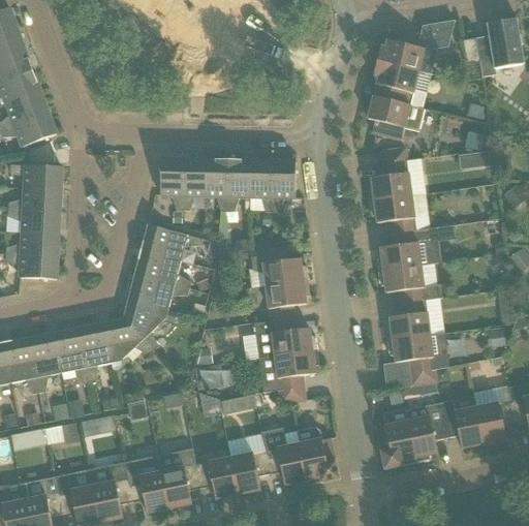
[(0,34),(18,28),(9,7),(0,10),(0,34)]
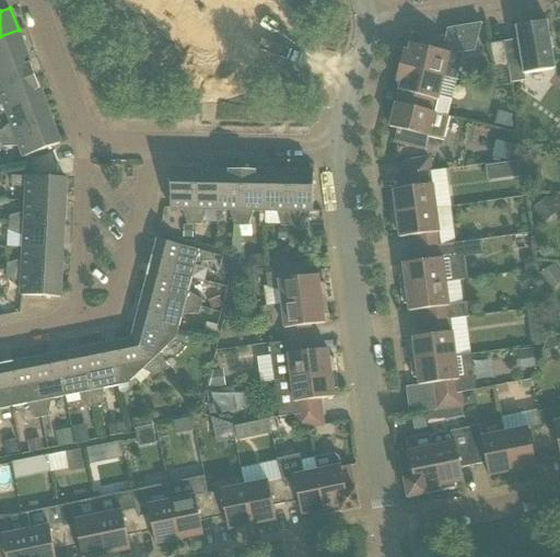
[(503,39),(508,65),(510,81),(526,79),(525,71),(556,67),(548,19),(515,24),(517,37),(503,39)]
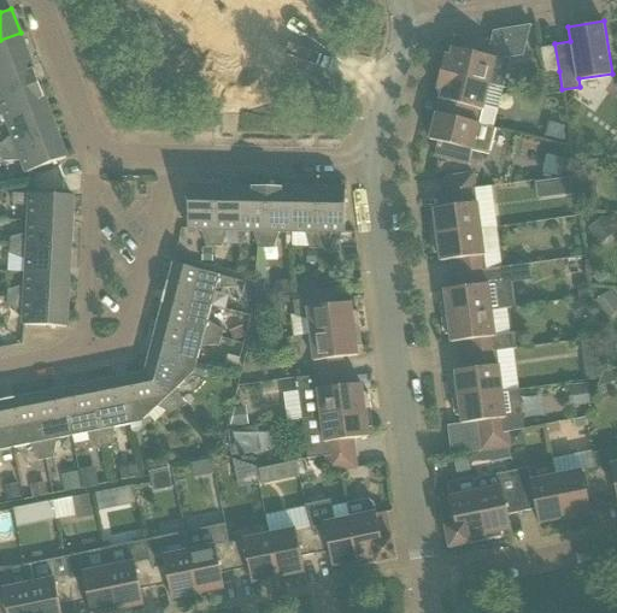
[(445,53),(440,70),(489,82),(494,59),(523,53),(530,23),(494,29),(491,40),(464,34),(460,47),(452,46),(451,54),(445,53)]
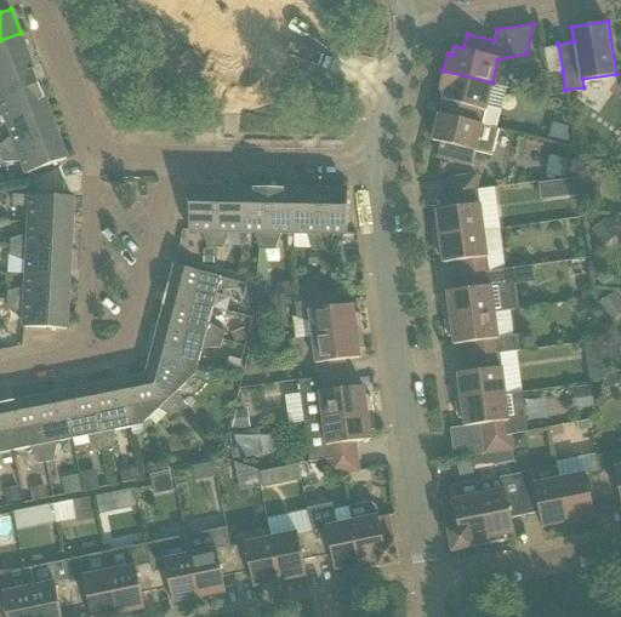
[(21,33),(0,40),(0,68),(27,58),(24,52),(27,51),(21,33)]
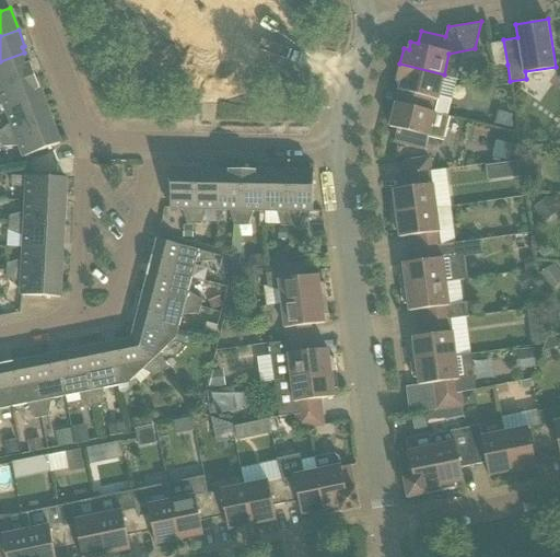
[(494,67),(508,65),(503,39),(490,42),(494,67)]
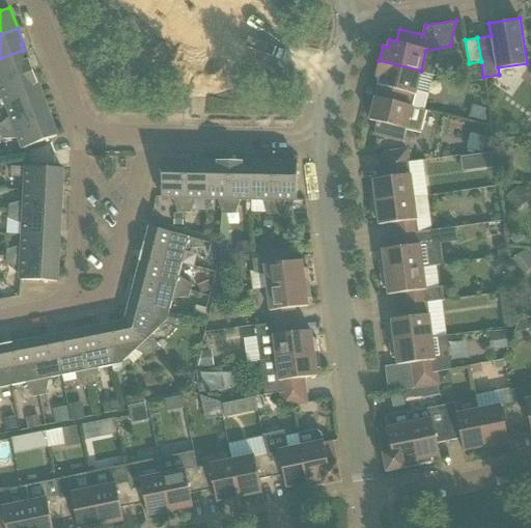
[(0,82),(33,71),(28,55),(25,56),(23,50),(0,58),(0,82)]
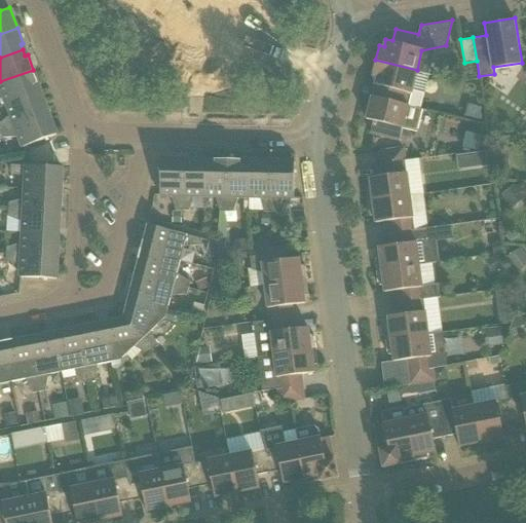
[(408,104),(417,70),(375,60),(372,74),(377,75),(375,83),(387,86),(385,98),(408,104)]
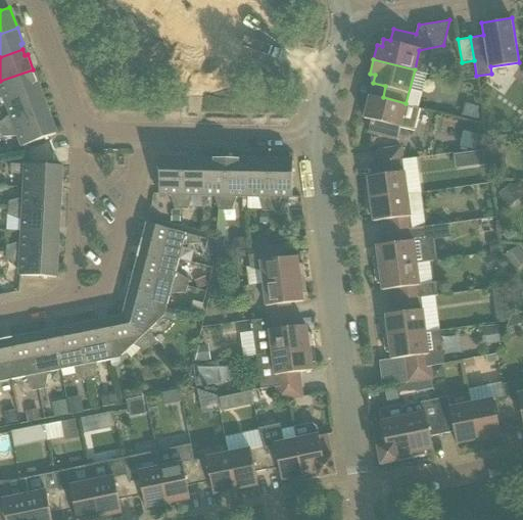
[(7,103),(39,91),(36,86),(39,85),(33,69),(0,81),(0,93),(3,93),(7,103)]
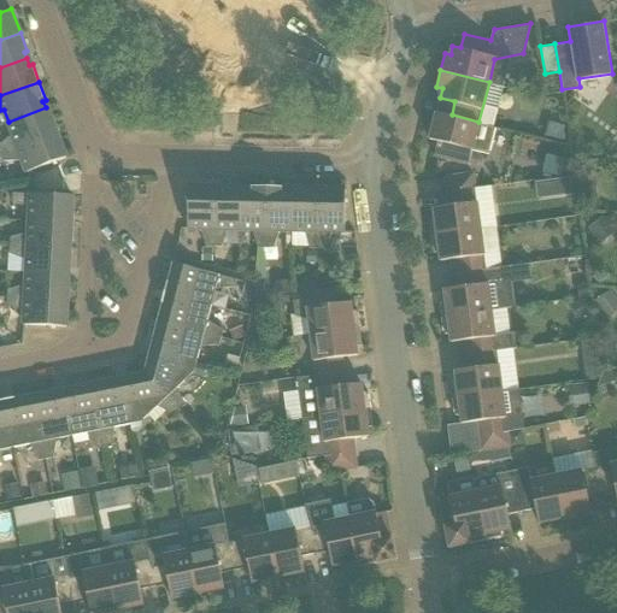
[(0,149),(1,152),(57,131),(51,113),(47,113),(46,107),(9,122),(12,133),(0,142),(0,149)]
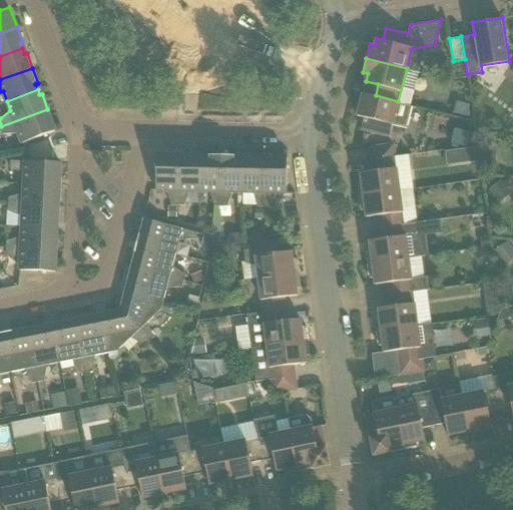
[(412,104),(398,101),(376,95),(363,92),(358,114),(364,116),(361,128),(390,135),(393,123),(406,126),(412,104)]
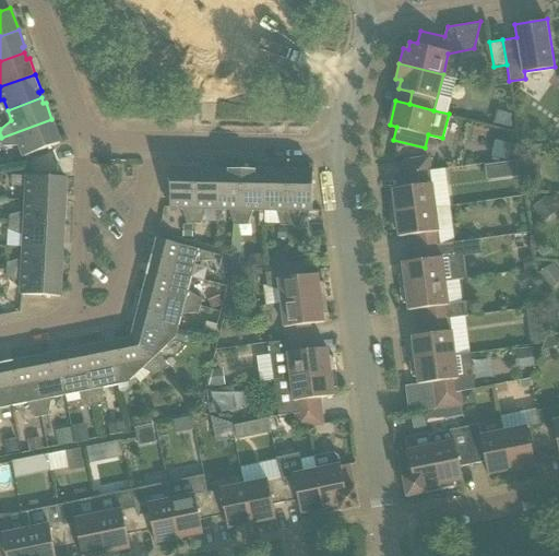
[(24,154),(60,141),(51,119),(1,138),(3,144),(20,143),(24,154)]
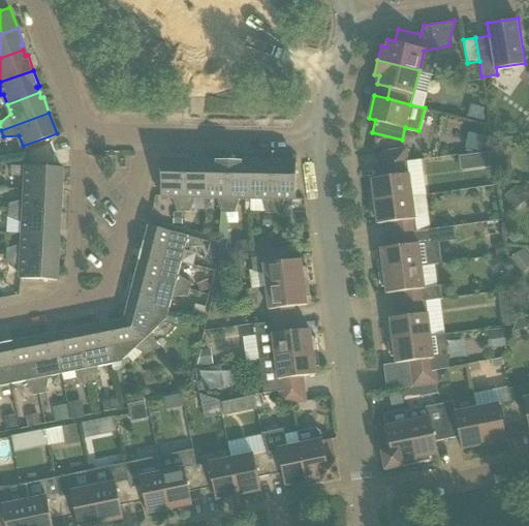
[(383,163),(407,160),(406,148),(381,151),(383,163)]
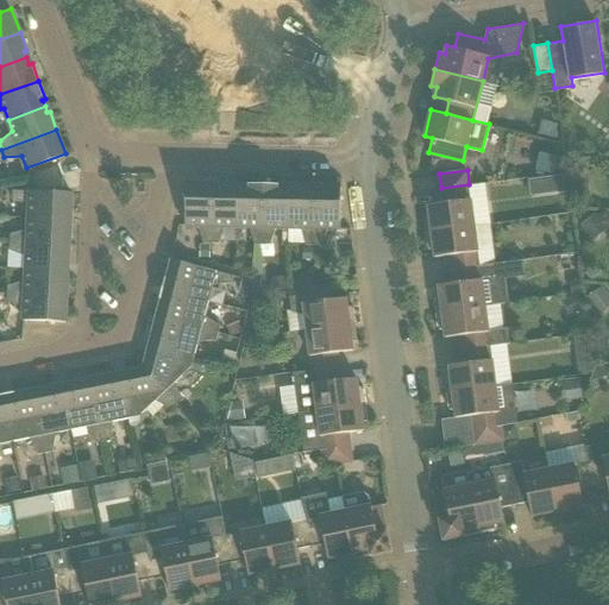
[(571,174),(572,193),(591,190),(590,171),(571,174)]
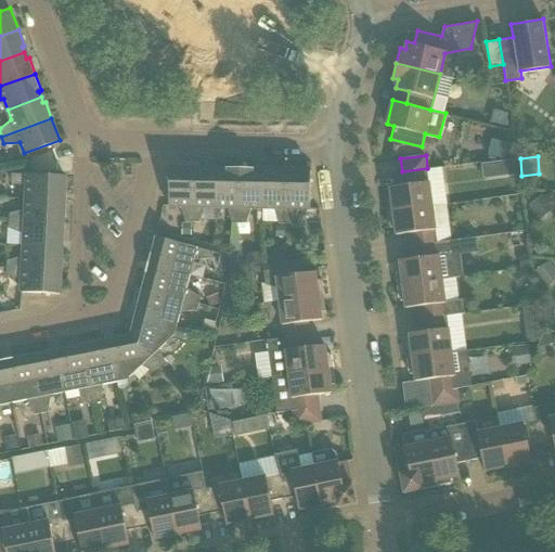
[(502,159),(504,175),(515,172),(513,158),(502,159)]
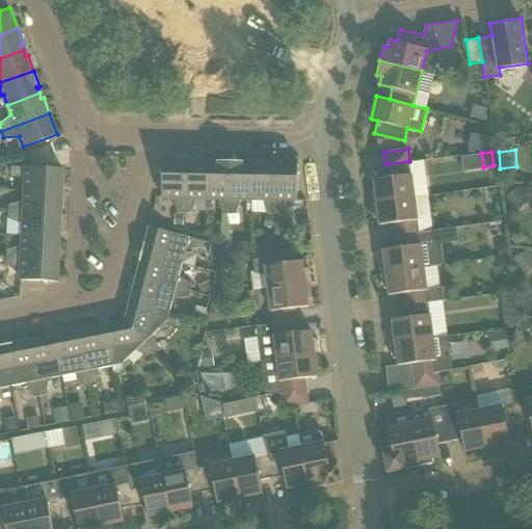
[(178,211),(184,211),(185,159),(162,159),(161,195),(173,195),(178,211)]
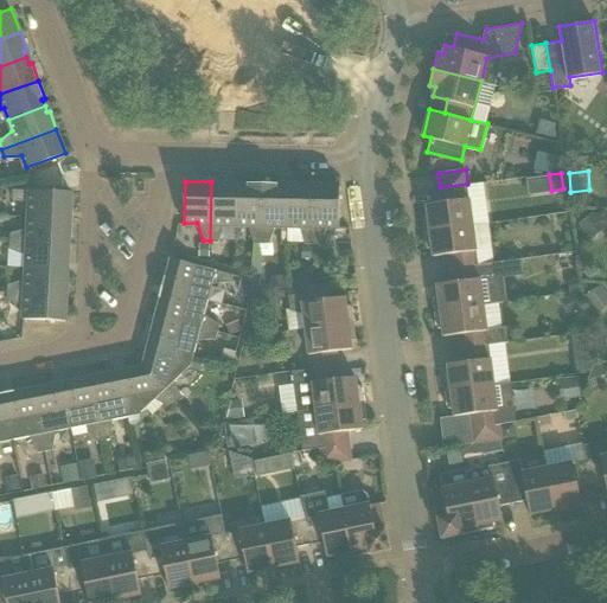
[(230,183),(211,181),(210,241),(218,241),(224,224),(236,224),(237,185),(230,185),(230,183)]
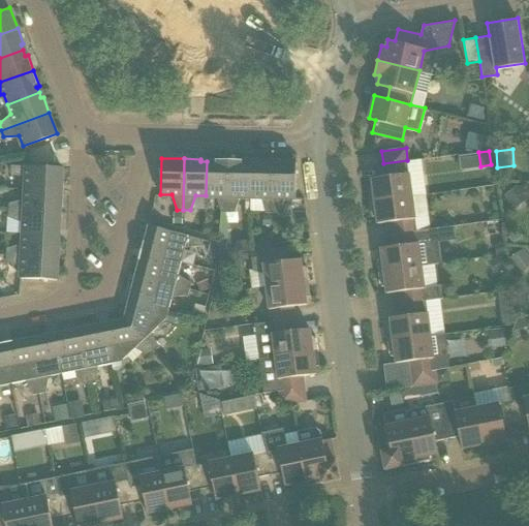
[(212,161),(207,161),(206,195),(216,195),(221,211),(227,211),(228,159),(213,159),(212,161)]
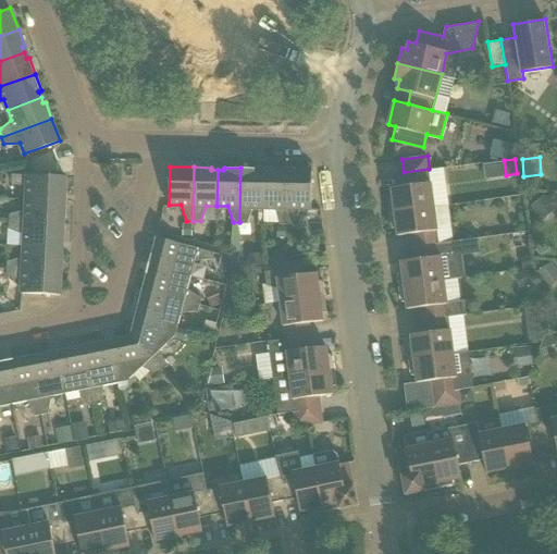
[(252,207),(263,207),(264,171),(258,171),(258,168),(240,168),(239,222),(247,222),(252,207)]
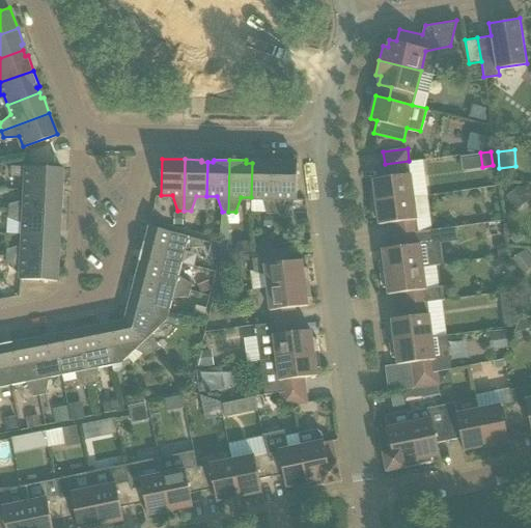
[(258,163),(252,163),(251,197),(261,197),(267,213),(273,213),(275,161),(258,161),(258,163)]
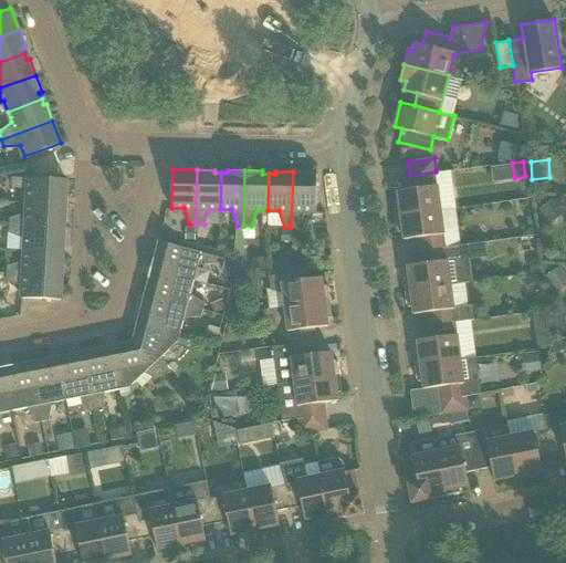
[(316,210),(316,171),(293,171),(291,227),(299,227),(304,210),(316,210)]
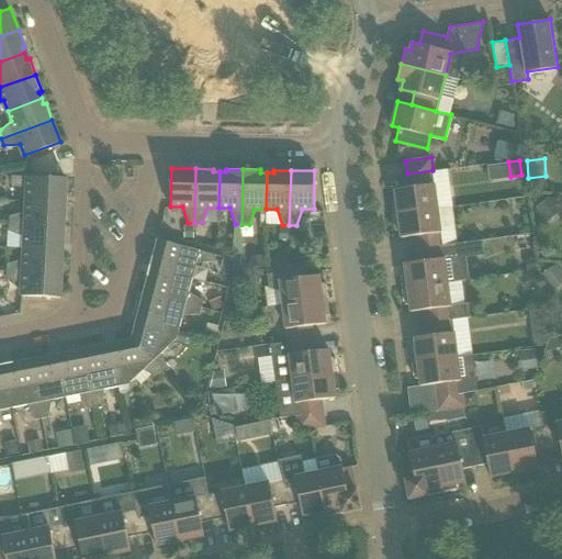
[(435,182),(433,170),(407,174),(408,186),(395,188),(396,197),(391,197),(393,213),(438,207),(444,205),(440,181),(435,182)]
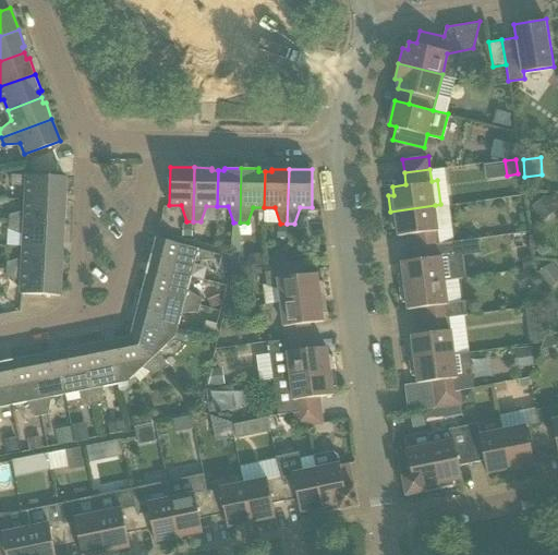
[(27,186),(26,197),(61,198),(62,193),(64,193),(65,176),(11,172),(11,180),(27,186)]
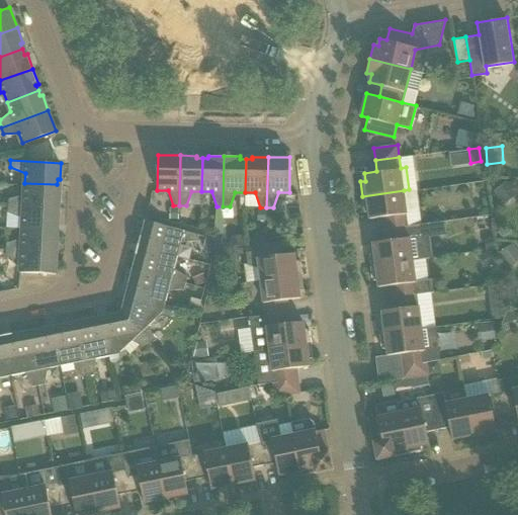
[(500,199),(513,189),(506,180),(493,191),(500,199)]
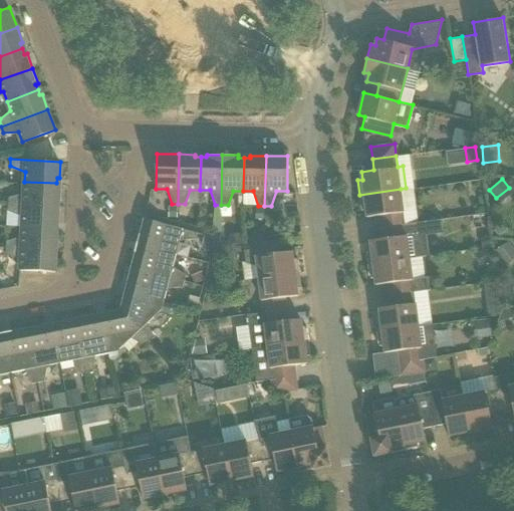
[(56,190),(56,183),(24,182),(23,192),(8,196),(8,203),(58,205),(59,190),(56,190)]
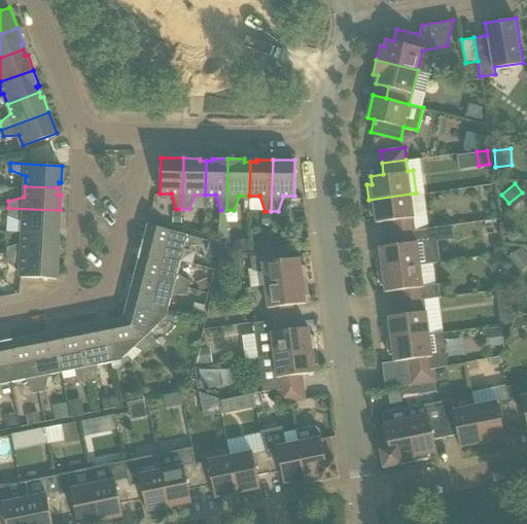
[(389,220),(391,232),(415,229),(411,194),(369,200),(371,214),(375,214),(376,221),(389,220)]
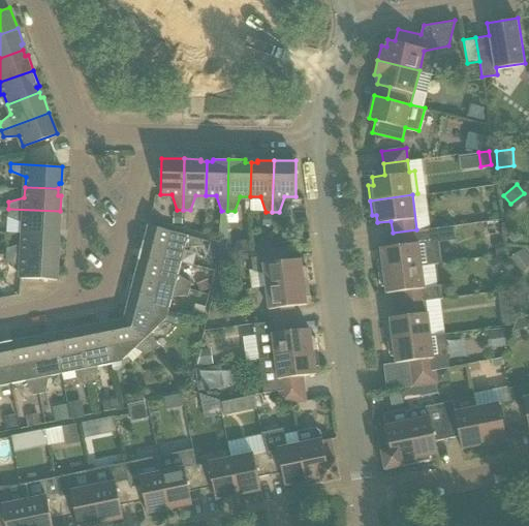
[(23,221),(23,231),(56,234),(57,227),(59,227),(60,211),(8,209),(8,216),(23,221)]
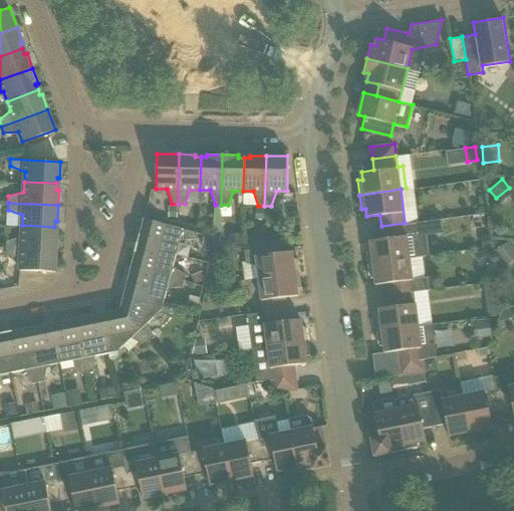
[(169,204),(169,216),(178,216),(178,204),(169,204)]
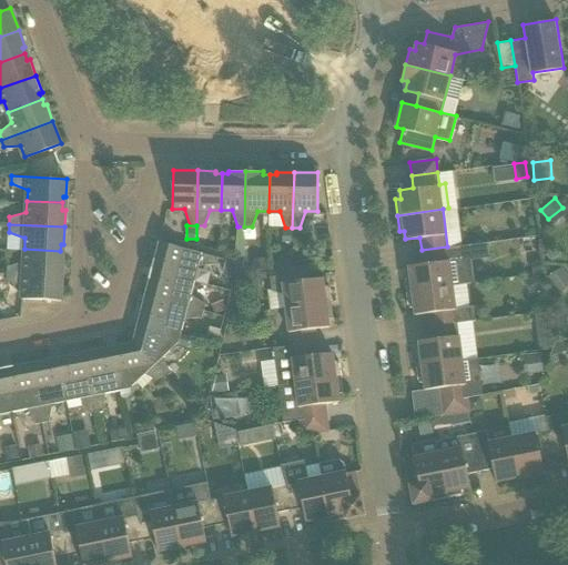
[(283,228),(283,240),(292,240),(292,228),(283,228)]
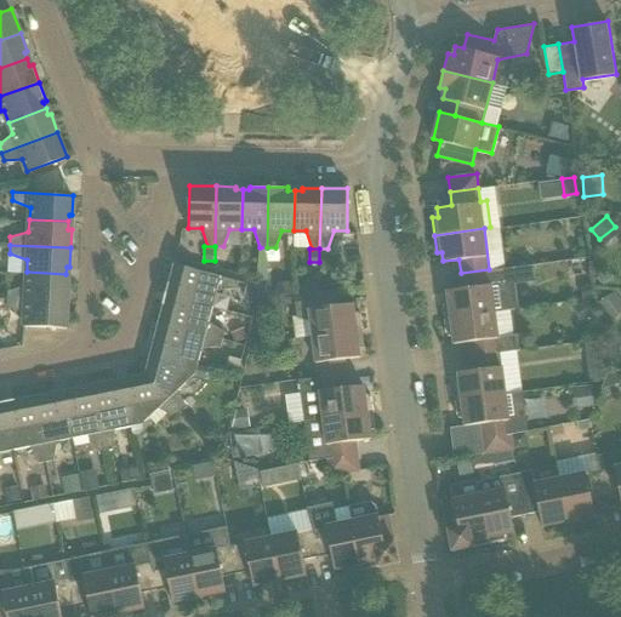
[(171,284),(169,292),(214,303),(217,289),(235,287),(238,279),(221,275),(221,274),(174,262),(167,283),(171,284)]
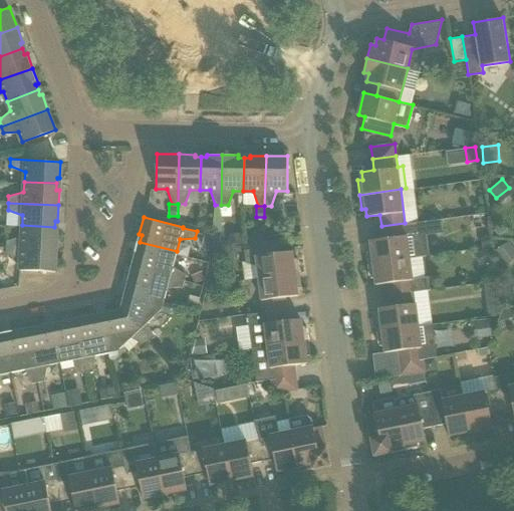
[(405,223),(381,226),(383,238),(370,240),(371,247),(366,248),(368,262),(409,257),(430,254),(427,234),(425,221),(405,223)]
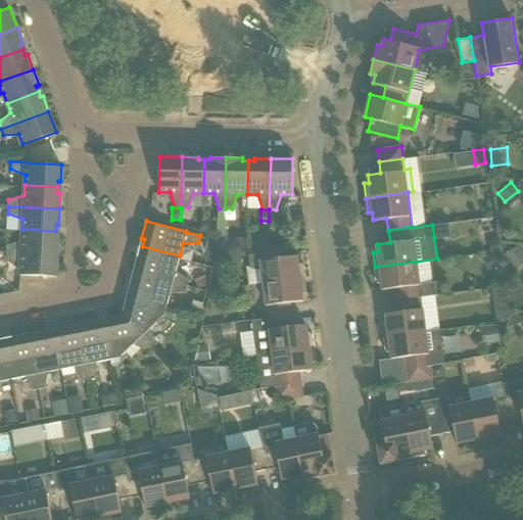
[(55,236),(55,231),(22,229),(21,239),(6,244),(6,250),(57,253),(58,237),(55,236)]
